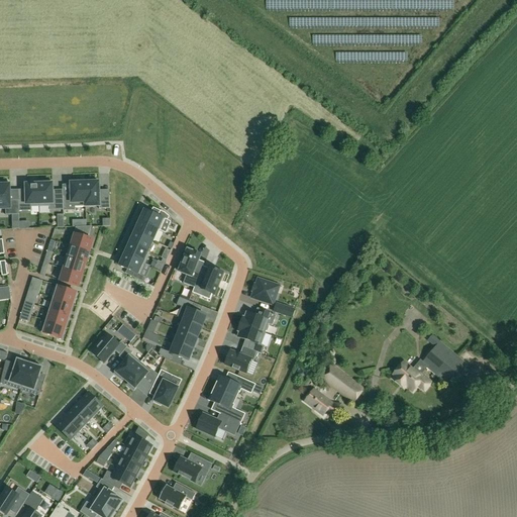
[(89,183),(85,183),(86,207),(99,206),(99,209),(110,209),(109,195),(100,196),(99,182),(98,182),(98,180),(89,181),(89,183)]
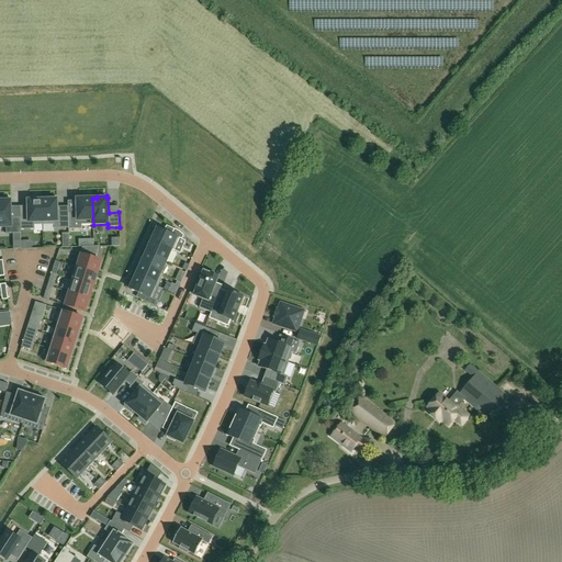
[(93,225),(92,199),(89,199),(89,197),(79,197),(79,199),(77,199),(78,214),(68,214),(69,228),(69,229),(82,229),(81,225),(93,225)]
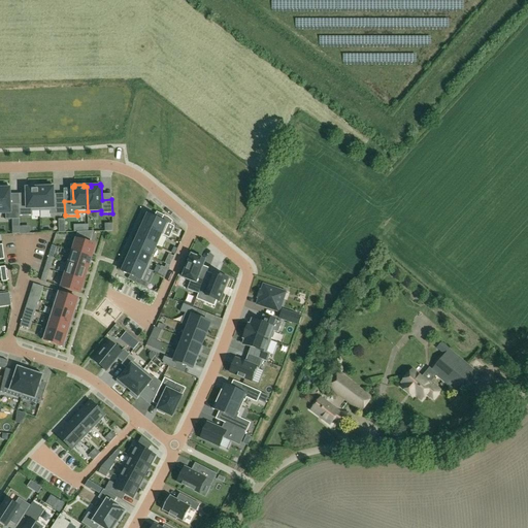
[(40,211),(39,188),(34,188),(34,186),(28,186),(28,188),(27,189),(27,202),(20,203),(20,205),(20,216),(32,216),(32,211),(40,211)]
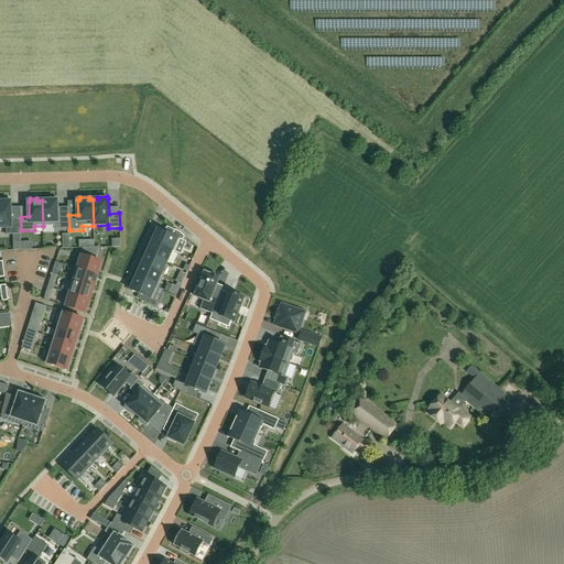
[(47,201),(42,201),(43,226),(54,225),(54,229),(69,229),(68,215),(57,215),(57,198),(47,198),(47,201)]
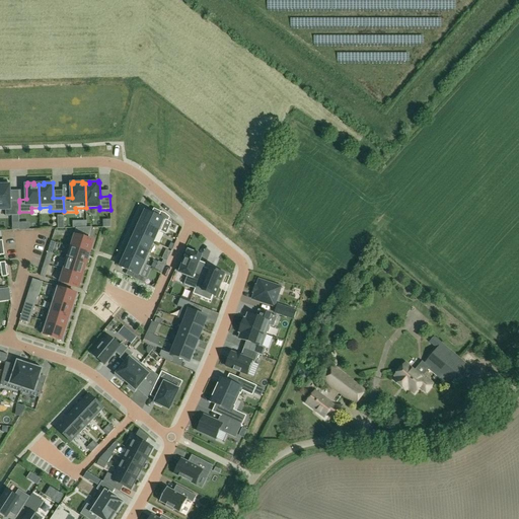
[(19,202),(10,202),(10,183),(1,183),(1,186),(0,186),(0,210),(6,210),(6,216),(19,216),(19,212),(19,202)]
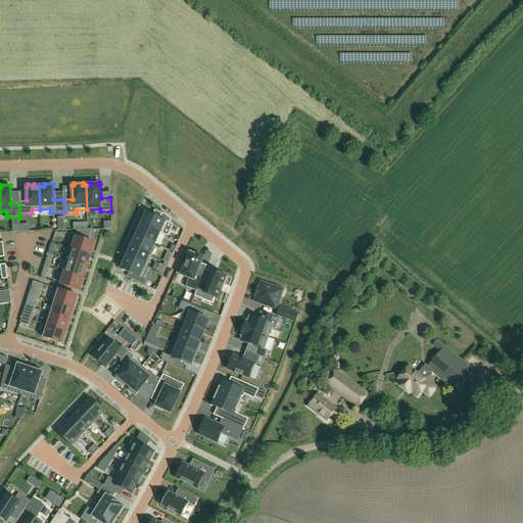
[(146,212),(141,225),(160,233),(162,234),(168,223),(170,224),(172,220),(167,216),(162,214),(160,219),(146,212)]
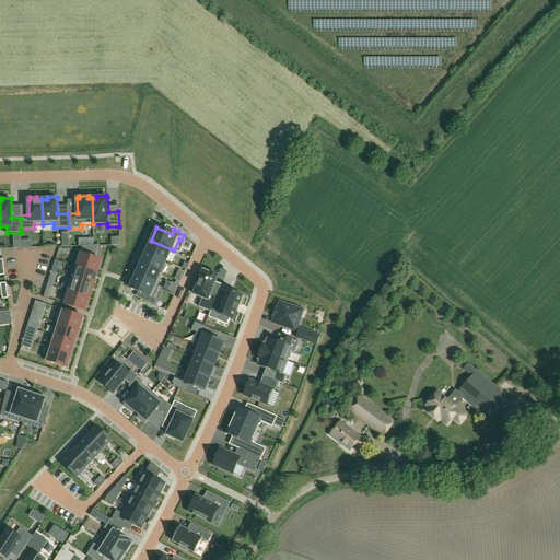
[(174,251),(172,249),(151,241),(146,252),(166,261),(171,249),(174,251)]
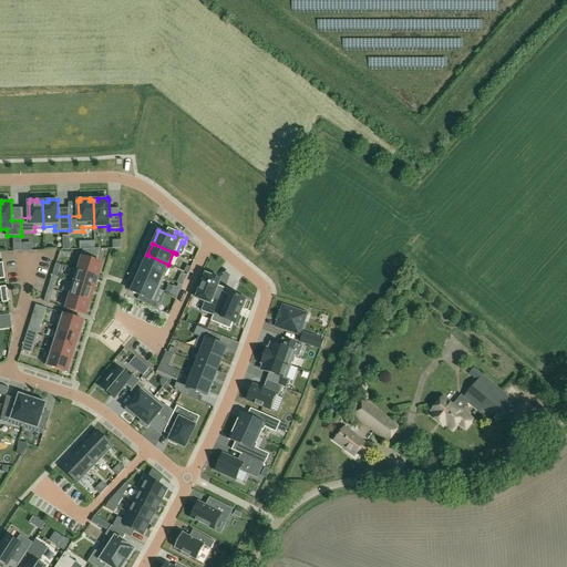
[(82,258),(78,270),(99,277),(103,264),(96,261),(101,249),(83,249),(81,257),(82,258)]
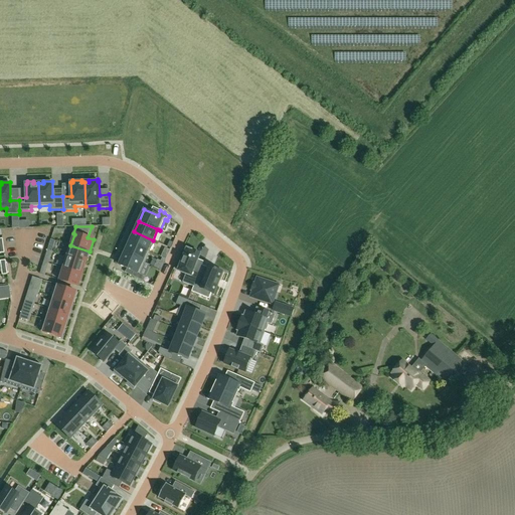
[(148,251),(153,240),(134,231),(129,242),(148,251)]
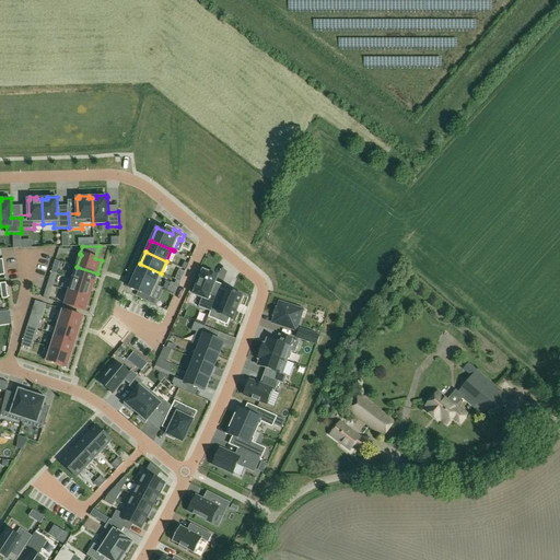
[(163,275),(161,273),(140,264),(135,276),(158,287),(163,275)]
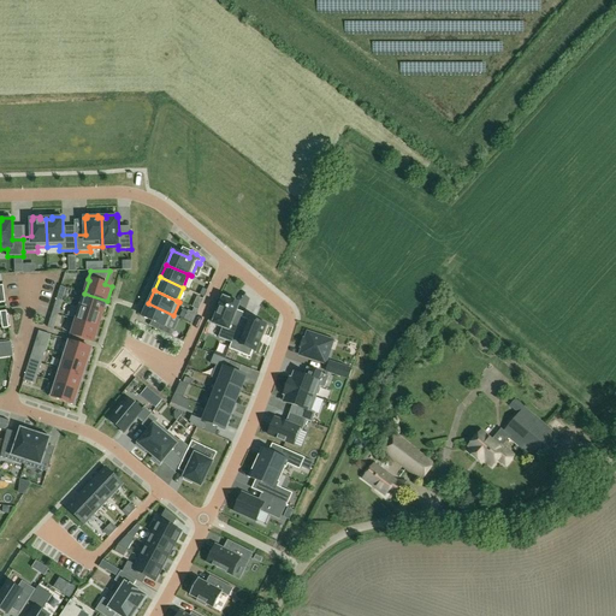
[(102,314),(107,301),(84,294),(81,307),(102,314)]
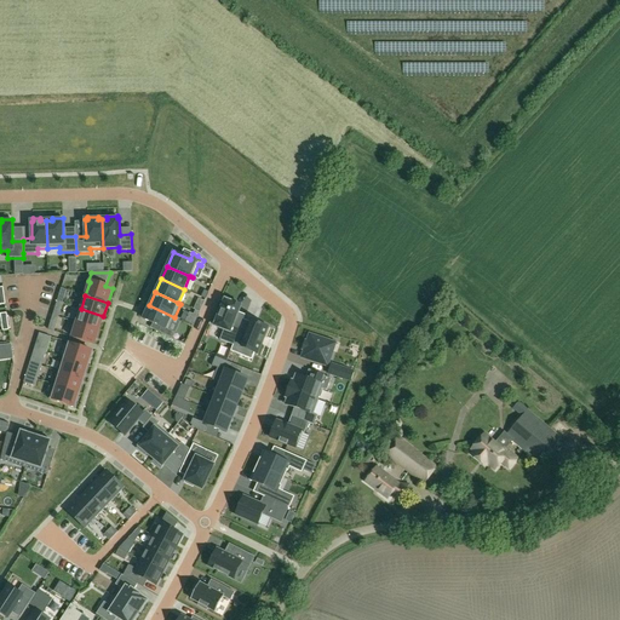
[(205,302),(199,299),(193,311),(200,314),(205,302)]
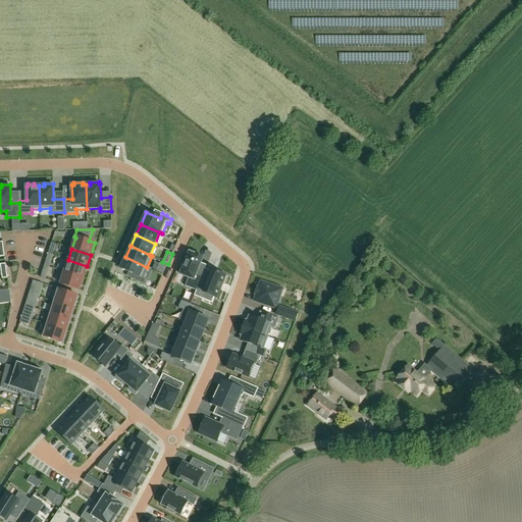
[(197,272),(203,257),(196,255),(190,252),(185,264),(183,263),(179,272),(181,273),(180,274),(189,277),(185,286),(197,291),(203,275),(197,272)]
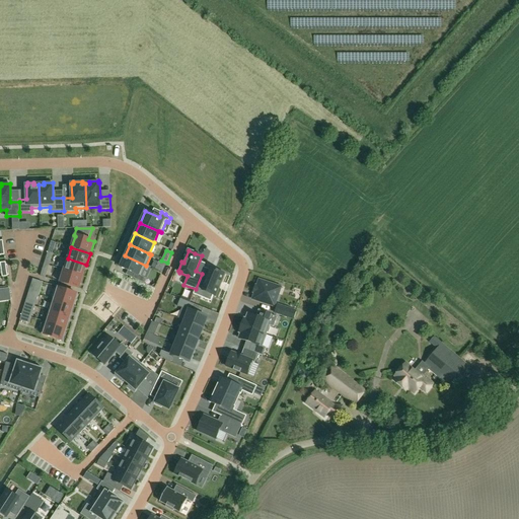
[(141,277),(146,266),(125,255),(120,268),(135,274),(133,279),(144,283),(146,279),(141,277)]
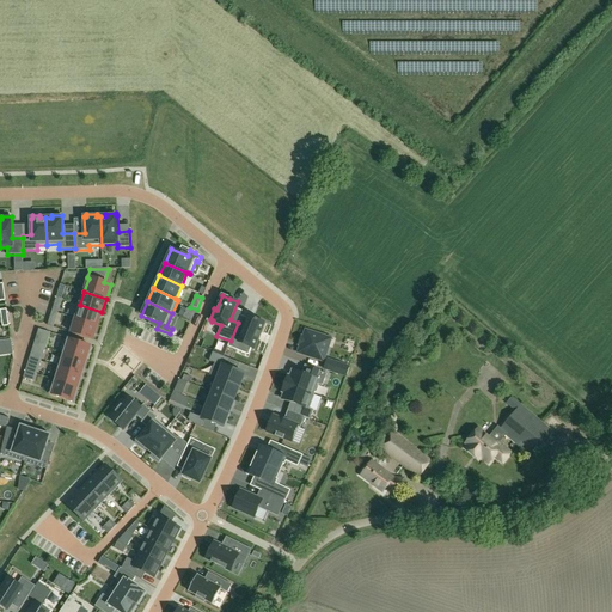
[(98,326),(102,312),(80,305),(78,304),(73,318),(75,319),(98,326)]
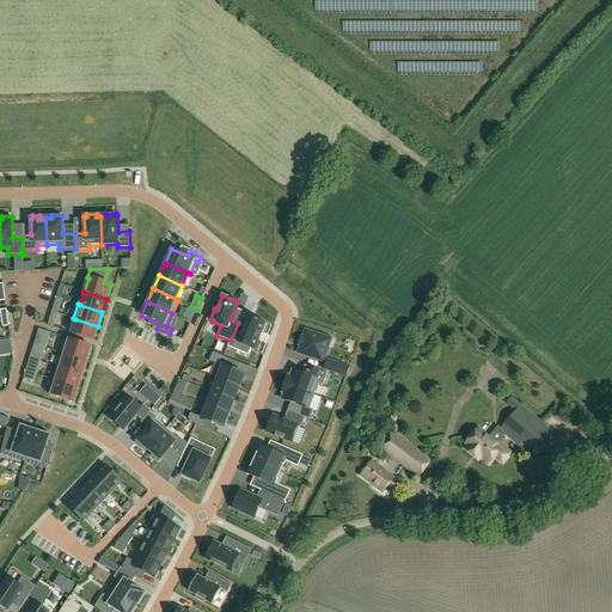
[(184,319),(190,323),(196,311),(190,308),(184,319)]
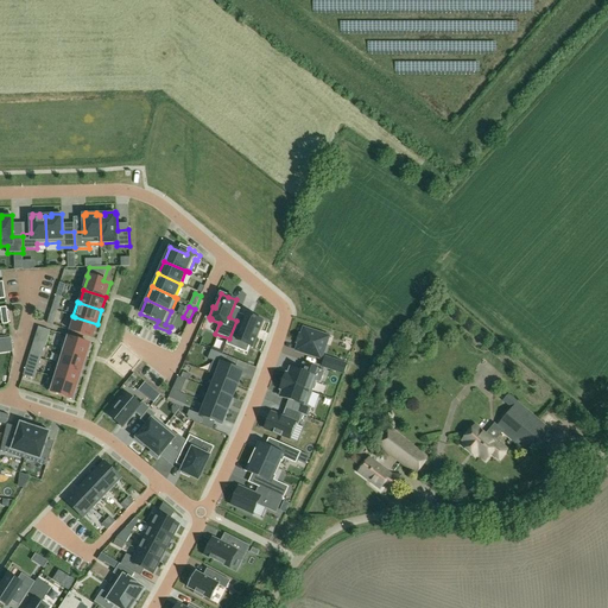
[(258,330),(263,321),(248,315),(245,324),(236,321),(229,339),(227,344),(235,348),(239,342),(252,347),(255,337),(258,339),(260,331),(258,330)]
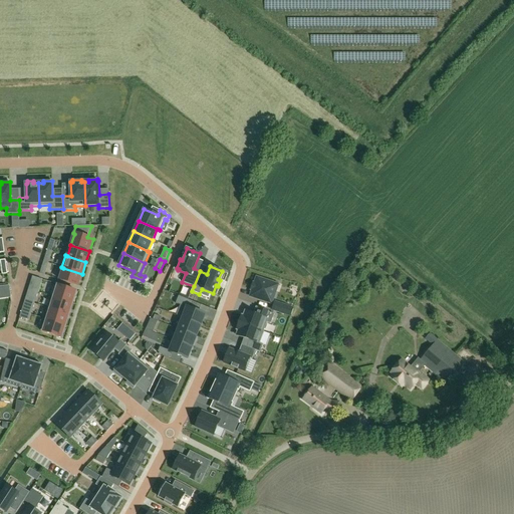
[(78,286),(82,274),(63,268),(59,280),(78,286)]
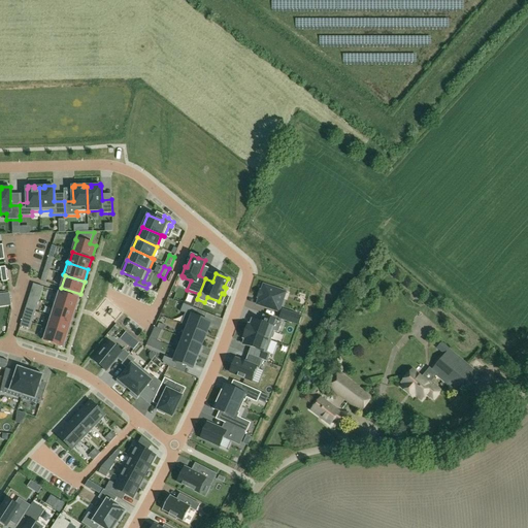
[(284,299),(278,298),(282,291),(264,285),(262,292),(260,291),(258,298),(259,298),(257,304),(279,312),(284,299)]
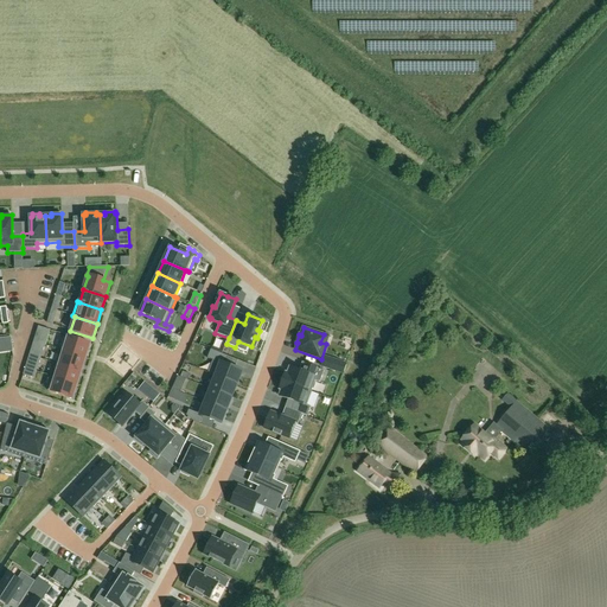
[(65,336),(62,350),(85,358),(90,344),(65,336)]
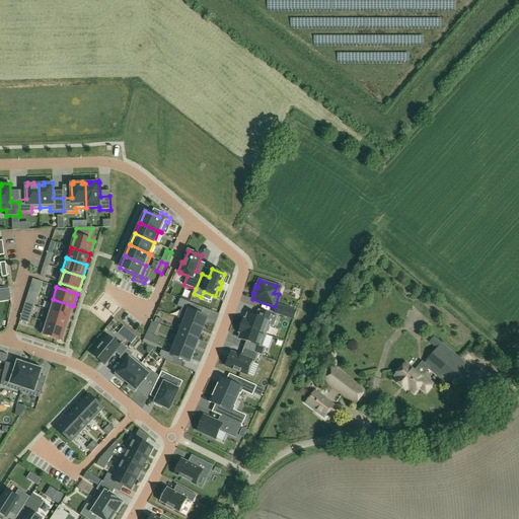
[(39,295),(28,292),(27,297),(36,300),(39,295)]
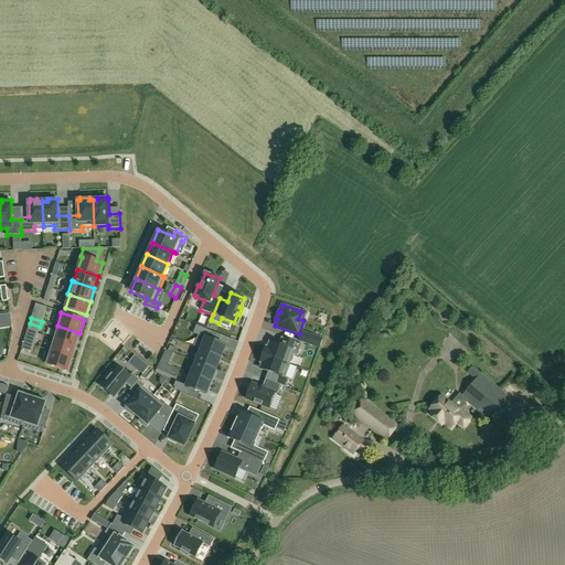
[(57,326),(53,339),(76,345),(80,333),(57,326)]
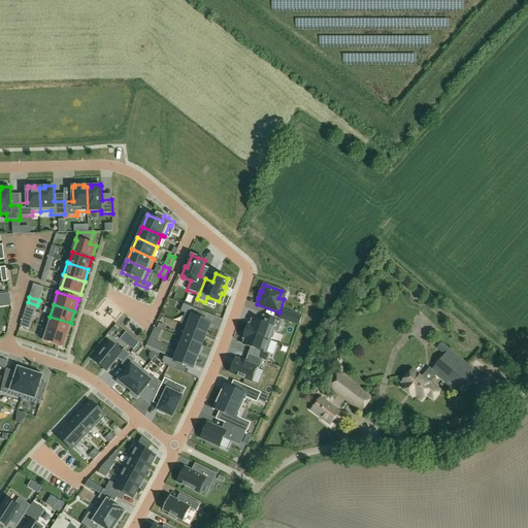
[(210,323),(196,317),(199,310),(184,304),(180,311),(192,317),(188,327),(206,334),(210,323)]
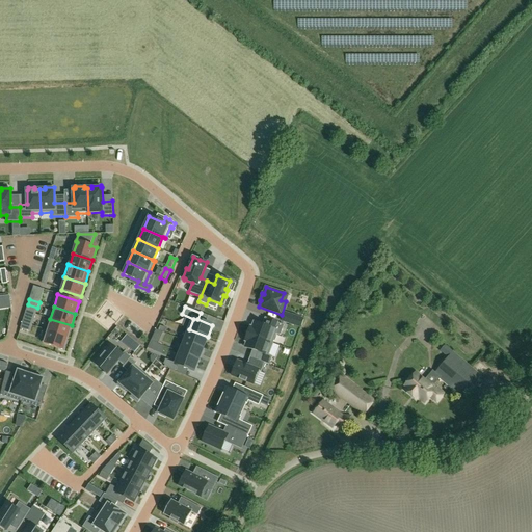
[(34,320),(35,315),(26,311),(24,317),(34,320)]
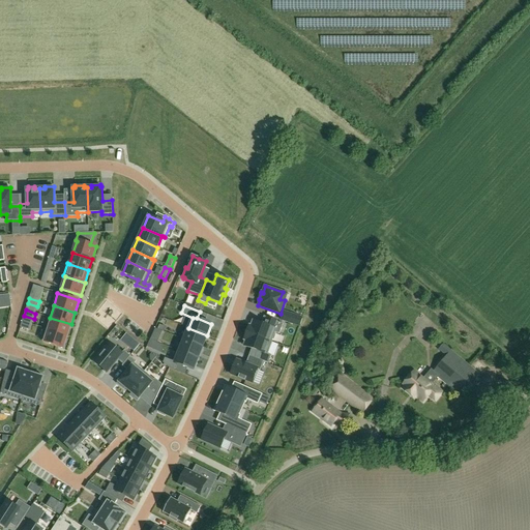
[(294,324),(297,317),(284,312),(281,320),(294,324)]
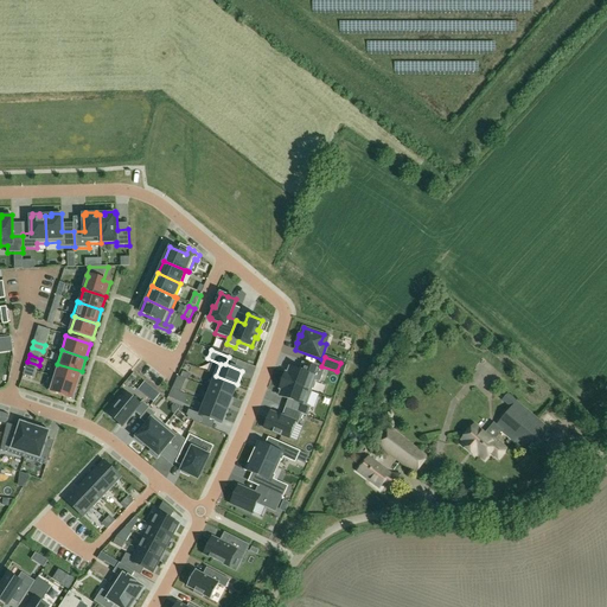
[(153,362),(144,370),(161,389),(170,381),(153,362)]
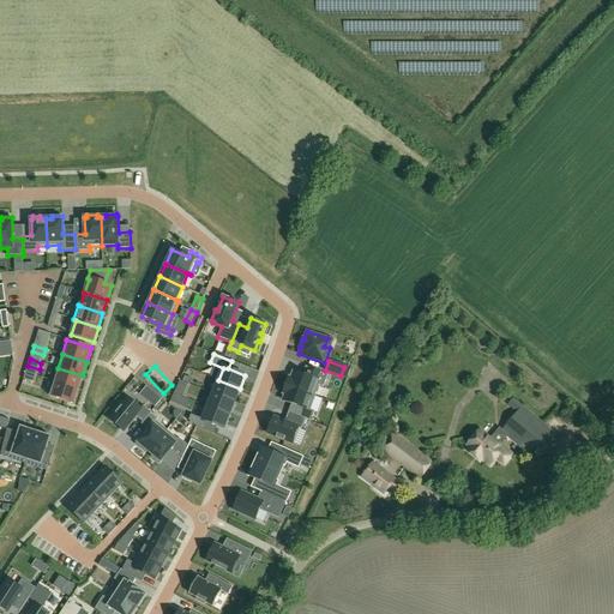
[(58,368),(53,381),(78,389),(83,375),(58,368)]
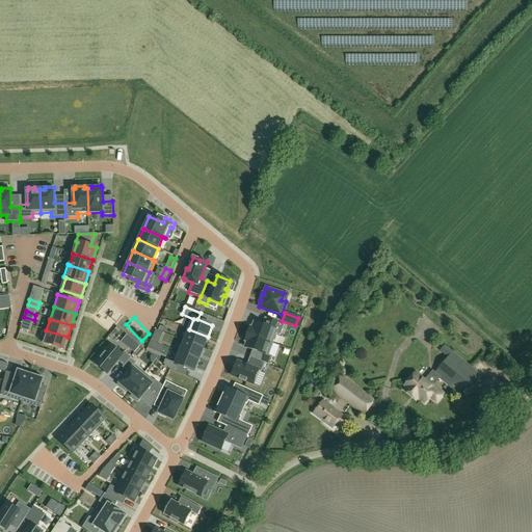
[(250,327),(247,334),(273,343),(276,335),(281,336),(284,325),(270,320),(268,327),(255,322),(253,327),(250,327)]
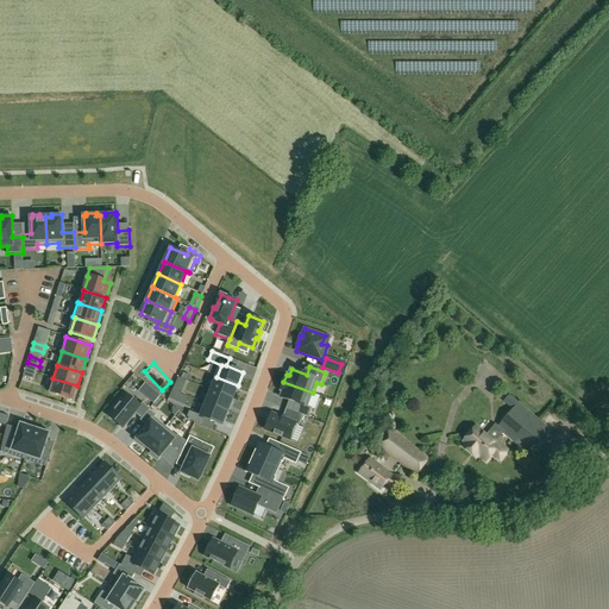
[(37,372),(25,369),(24,376),(35,380),(37,372)]
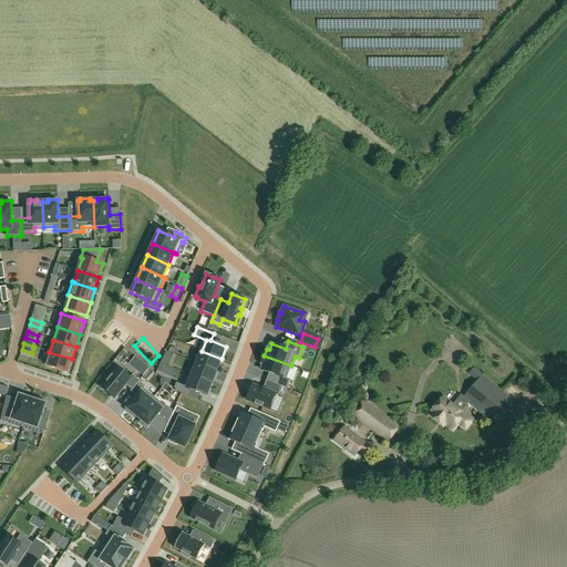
[(216,371),(222,359),(202,351),(197,363),(216,371)]
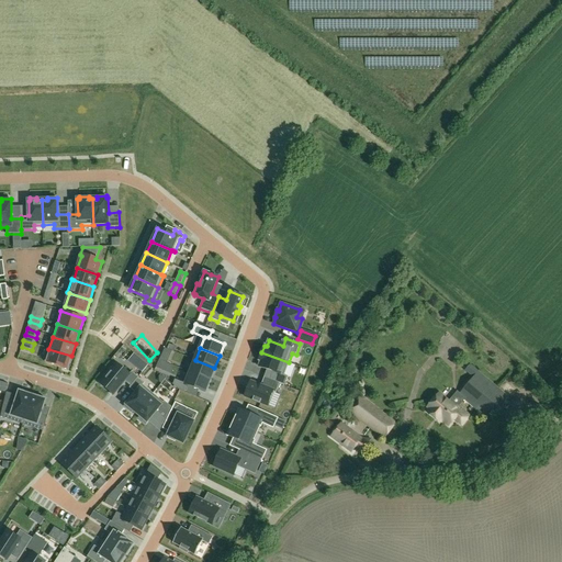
[(71,356),(48,349),(45,362),(67,369),(71,356)]
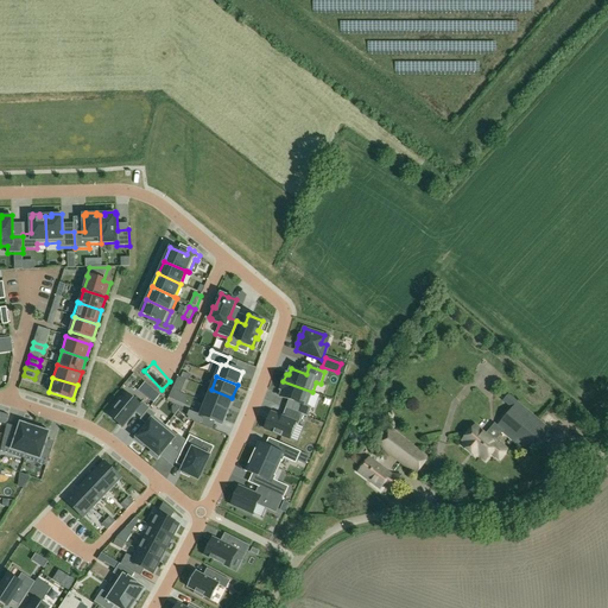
[(182,393),(187,381),(178,378),(173,388),(182,393)]
